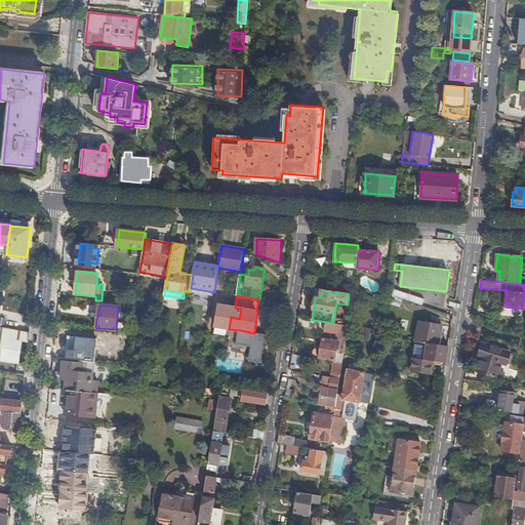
[(241,309),(235,308),(232,308),(231,317),(239,319),(241,309)]
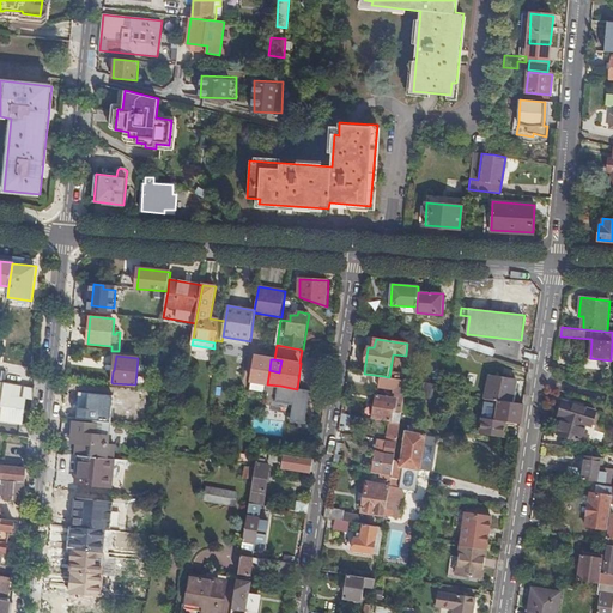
[(429,370),(425,382),(439,386),(442,374),(429,370)]
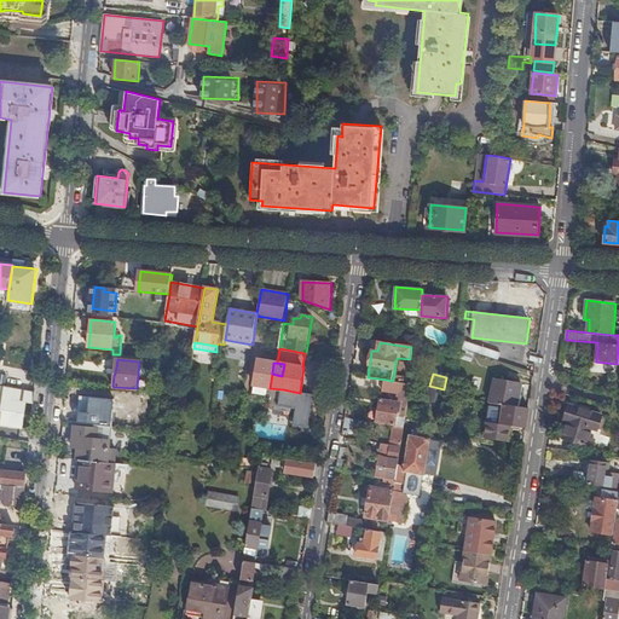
[(410,394),(411,385),(403,383),(393,381),(387,380),(385,391),(400,393),(401,393),(410,394)]
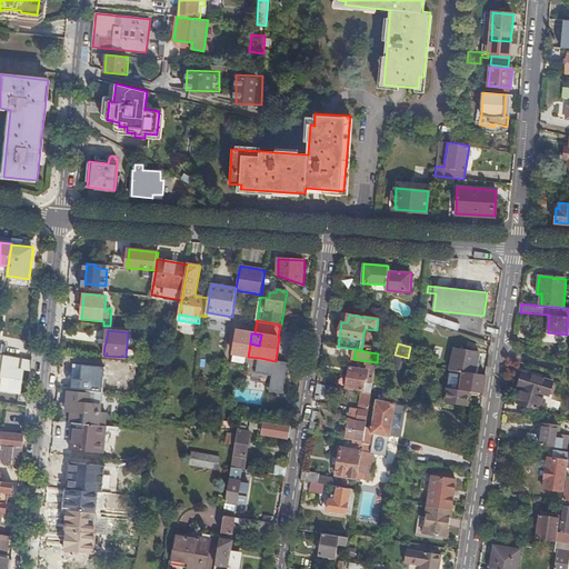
[(456,349),(450,370),(463,372),(475,375),(478,363),(480,355),(456,349)]
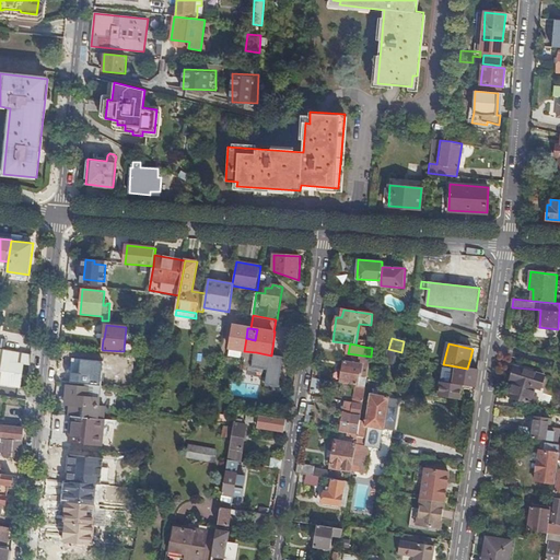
[(0,384),(20,387),(23,364),(31,364),(32,354),(0,348),(0,384)]
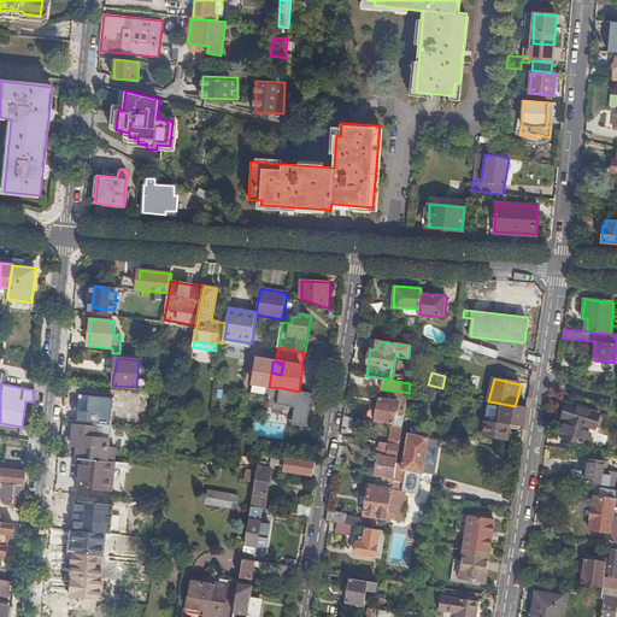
[(297,400),(299,392),(282,388),(281,397),(297,400)]
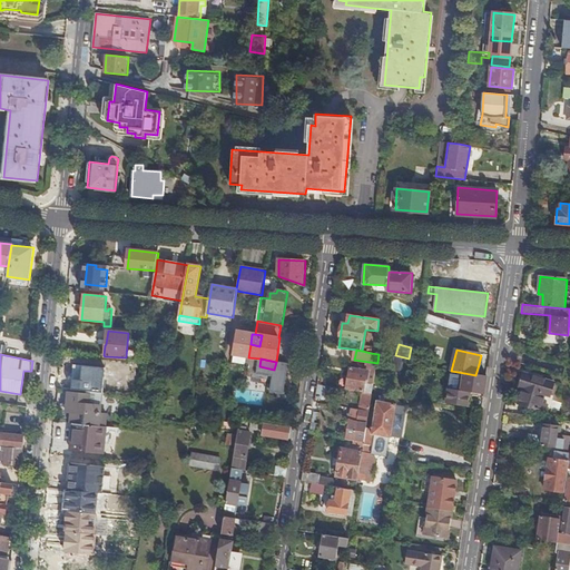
[(133,377),(135,367),(127,366),(125,376),(133,377)]
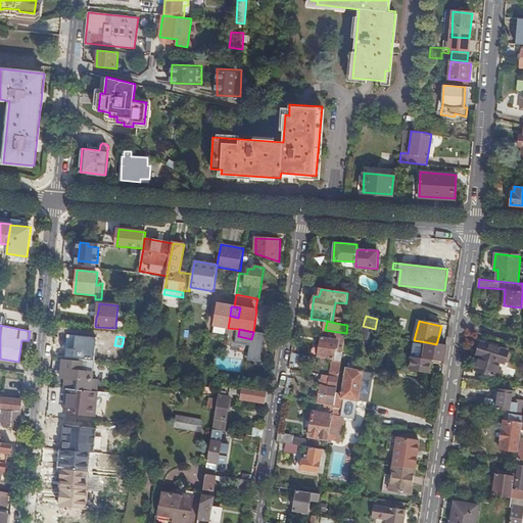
[(322,336),(319,357),(334,360),(341,361),(343,352),(338,351),(340,339),(322,336)]
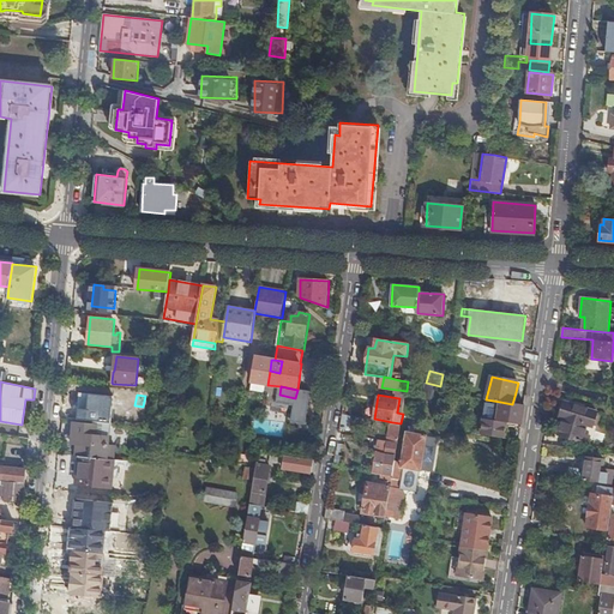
[(523,425),(525,405),(517,404),(512,404),(500,402),(498,421),(485,419),(481,435),(505,439),(507,426),(507,422),(523,425)]
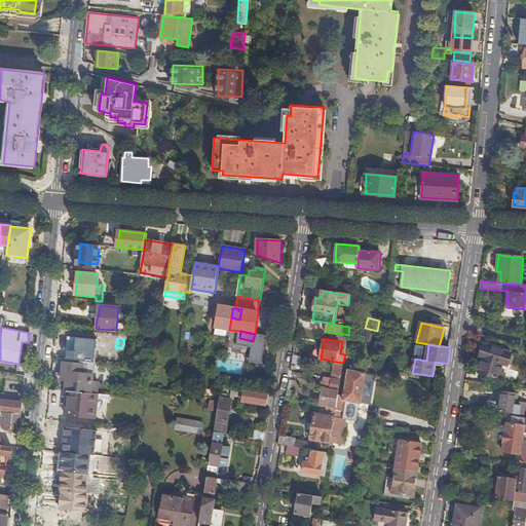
[(504,367),(509,368),(515,354),(485,344),(479,359),(481,360),(477,372),(504,381),(509,372),(503,371),(504,367)]
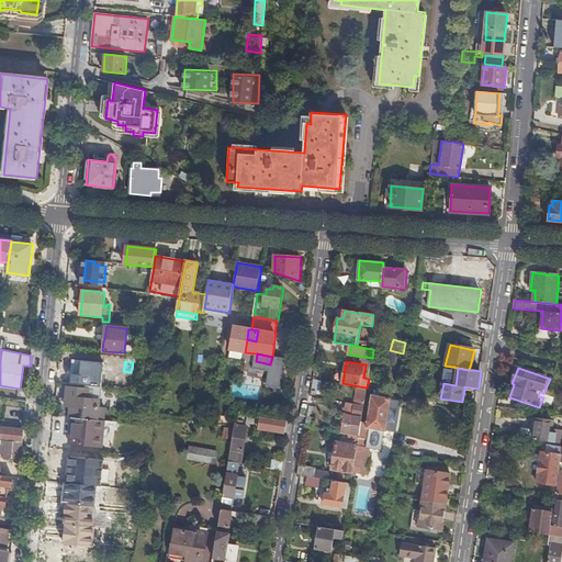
[(97,375),(58,372),(57,382),(96,386),(97,375)]
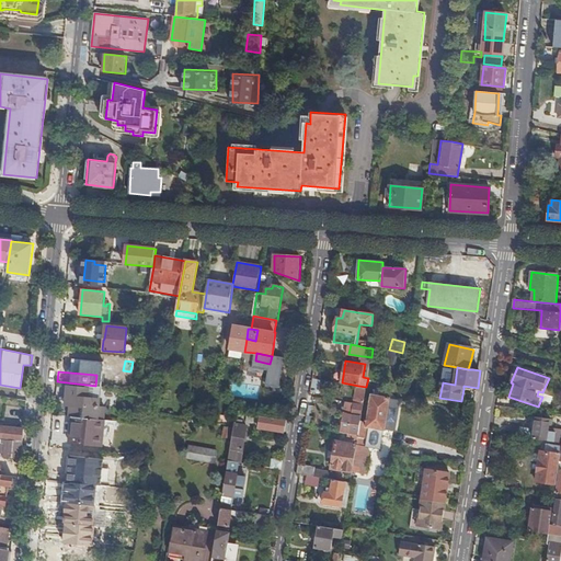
[(76,407),(75,416),(104,420),(105,420),(106,408),(99,407),(100,399),(89,398),(90,389),(68,386),(66,405),(76,407)]
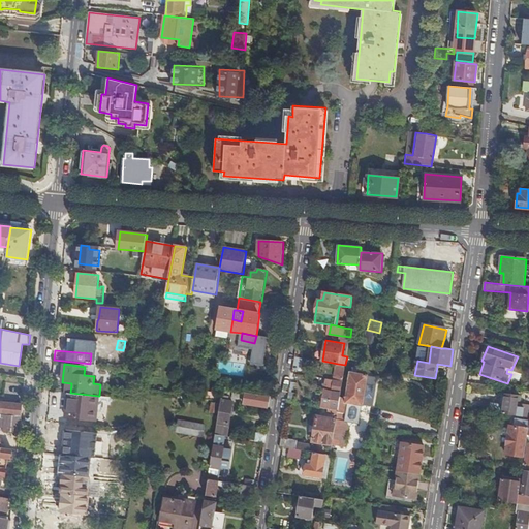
[(334,380),(329,408),(339,410),(340,397),(345,365),(338,364),(335,380),(334,380)]
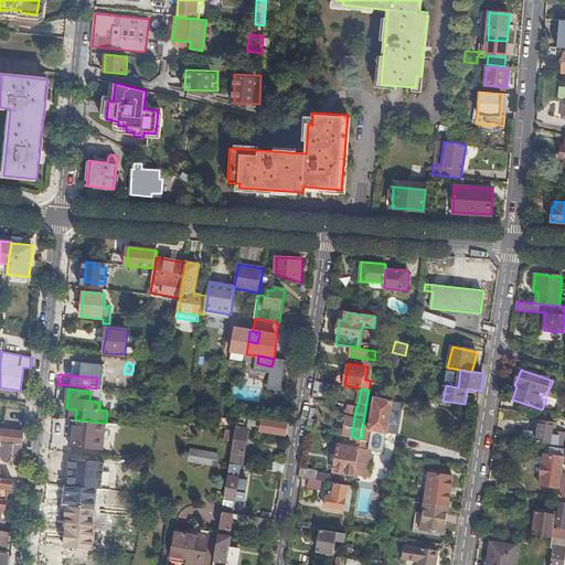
[(362,438),(361,443),(360,447),(355,475),(369,477),(373,454),(369,449),(366,448),(369,441),(370,440),(372,430),(387,433),(388,423),(391,411),(392,401),(374,397),(370,425),(363,424),(362,438)]
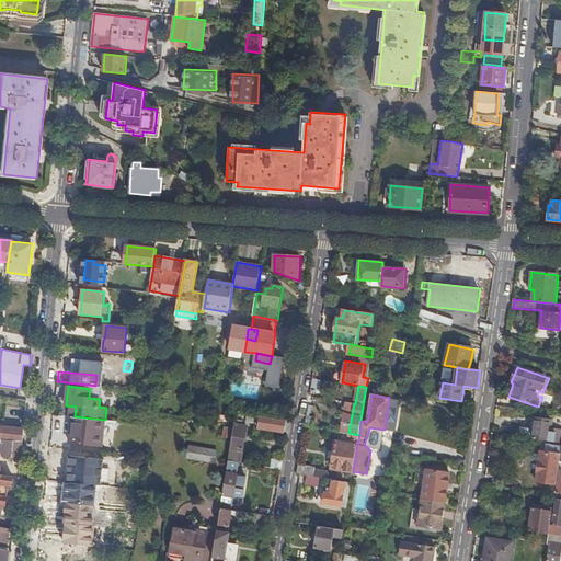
[(240,462),(242,462),(248,426),(243,425),(244,413),(238,412),(235,425),(229,460),(240,462)]
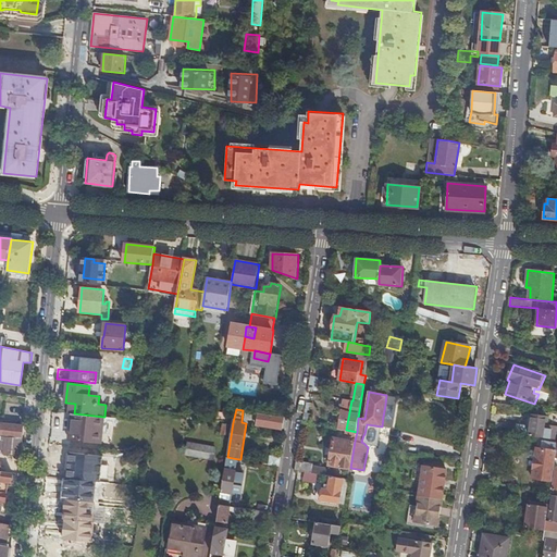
[(255,417),(257,412),(247,411),(245,419),(250,420),(255,417)]
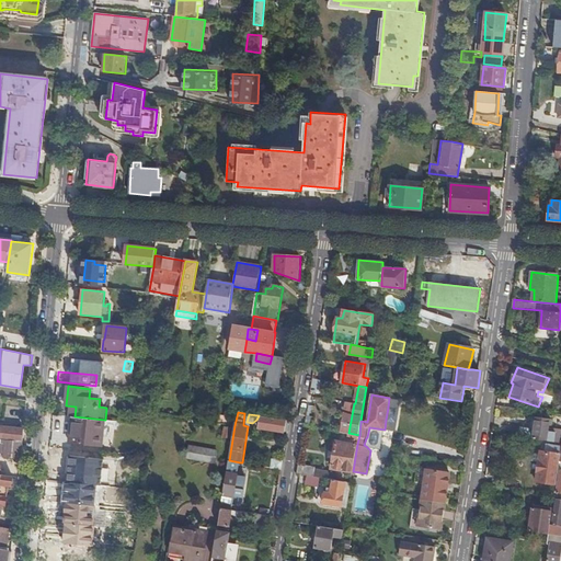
[(288,433),(290,420),(259,415),(256,420),(255,427),(279,432),(278,434),(283,435),(284,432),(288,433)]
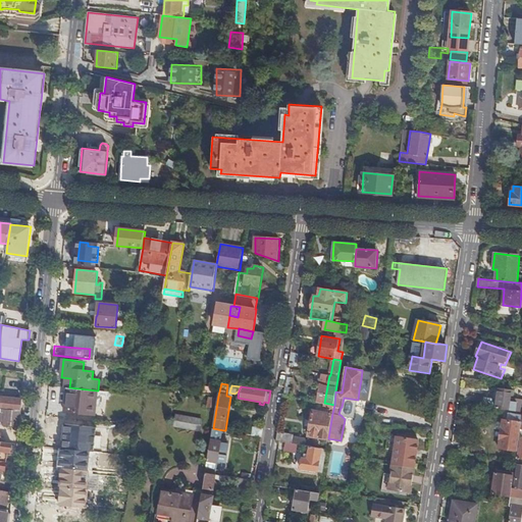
[(69,387),(67,387),(65,412),(95,415),(96,406),(97,390),(69,387)]
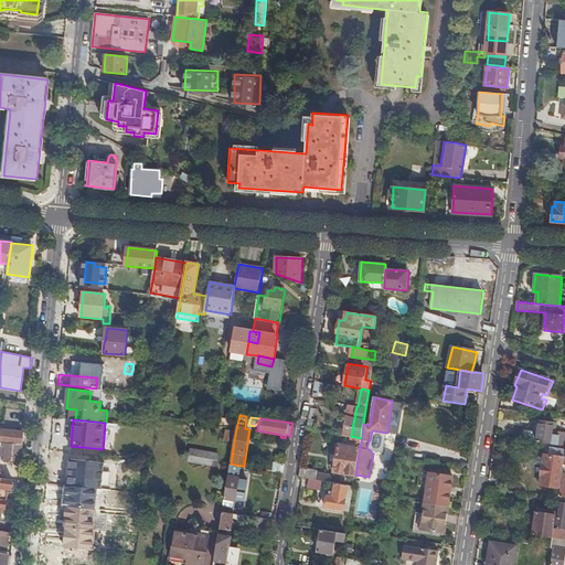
[(564,433),(552,432),(553,423),(540,420),(540,424),(524,427),(523,439),(564,446),(564,433)]
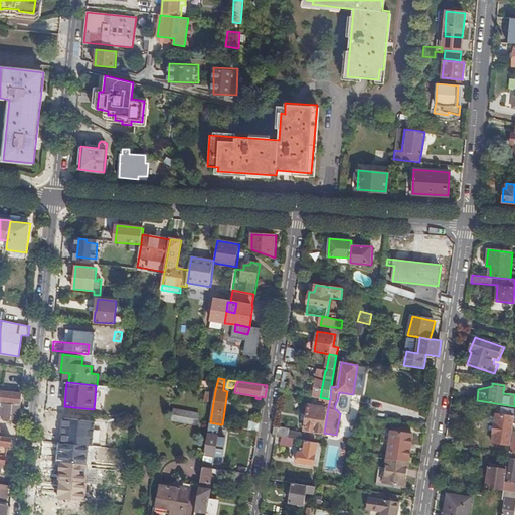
[(0,402),(21,404),(22,393),(3,391),(3,390),(0,389),(0,402)]
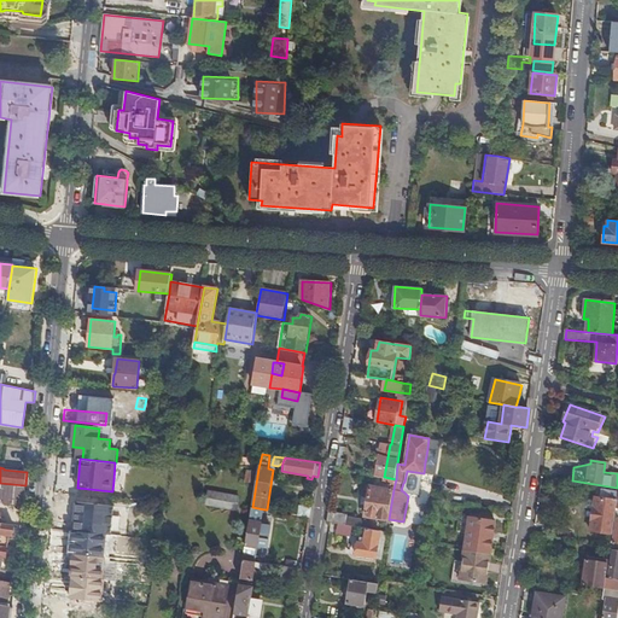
[(23,505),(25,485),(0,483),(0,496),(5,497),(4,503),(23,505)]
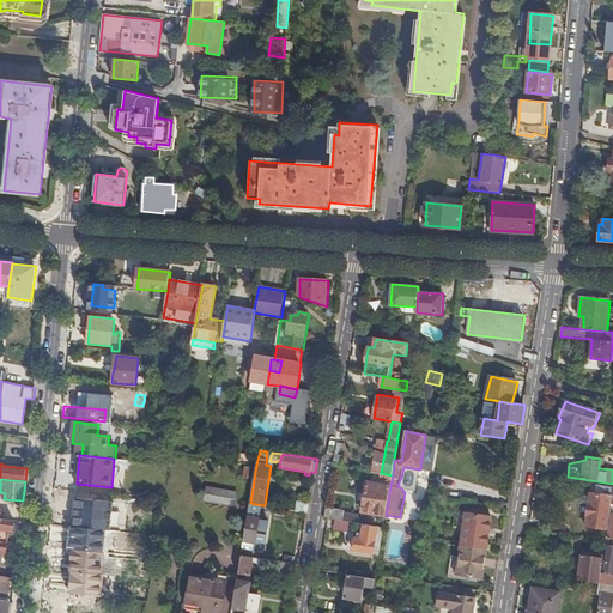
[(386,515),(390,485),(368,481),(363,511),(386,515)]
